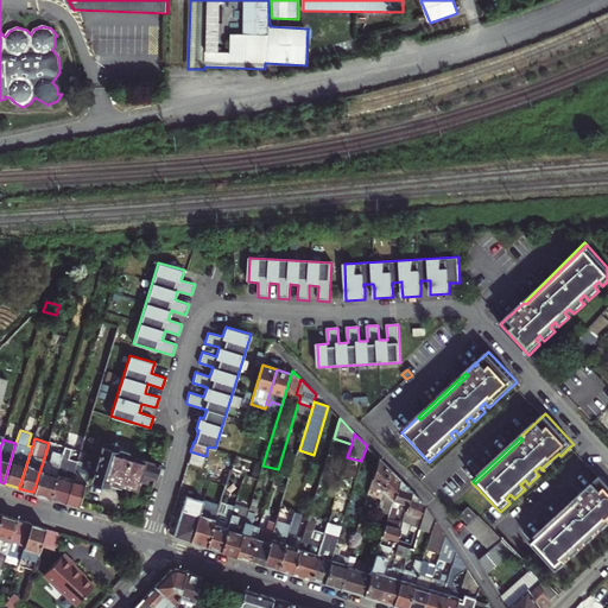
[(49,496),(64,445),(49,441),(49,443),(33,492),(40,494),(49,496)]
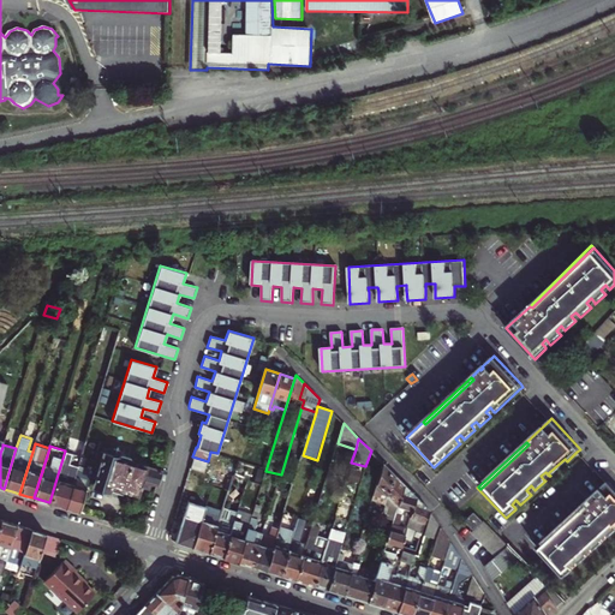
[(75,454),(65,451),(49,502),(57,505),(65,507),(76,475),(78,465),(71,464),(75,454)]
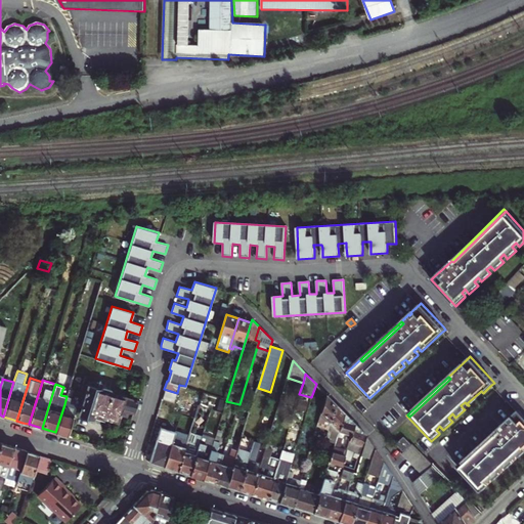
[(79,413),(92,418),(93,412),(104,417),(117,420),(118,416),(119,411),(124,412),(125,409),(128,410),(132,411),(136,400),(134,399),(112,392),(112,389),(102,386),(99,387),(98,388),(87,385),(79,413)]
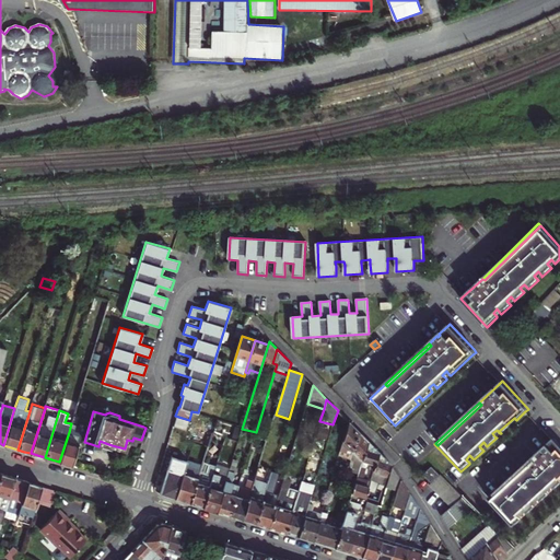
[(499,431),(501,433),(516,420),(514,418),(499,431)]
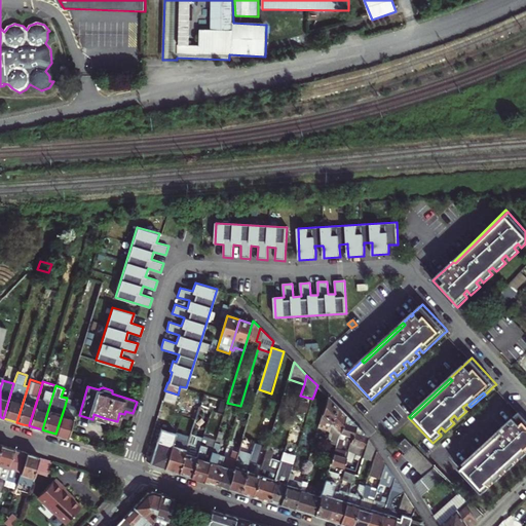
[(332,423),(337,406),(332,401),(328,396),(322,414),(332,423)]
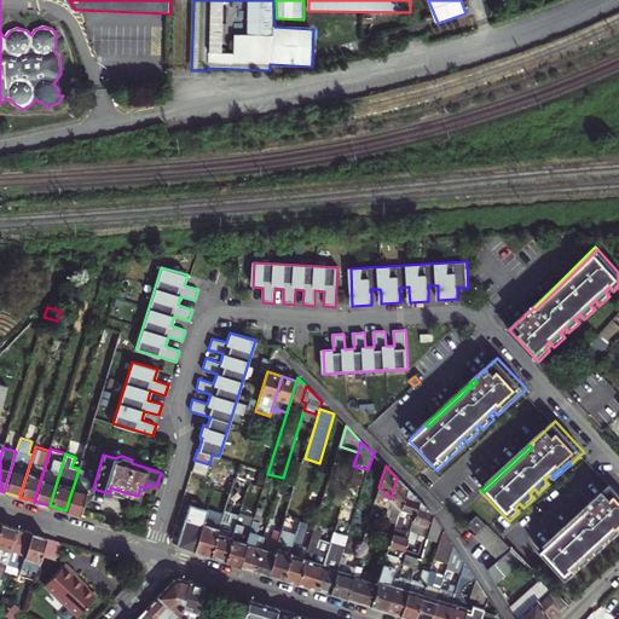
[(88,481),(76,478),(65,510),(71,513),(77,515),(88,481)]
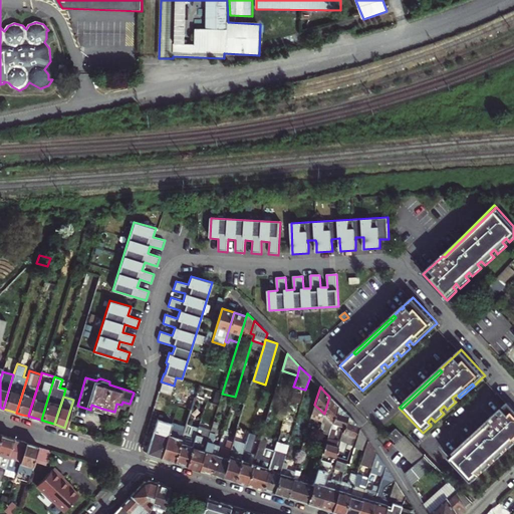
[(324,414),(333,423),(338,406),(334,401),(329,397),(324,414)]
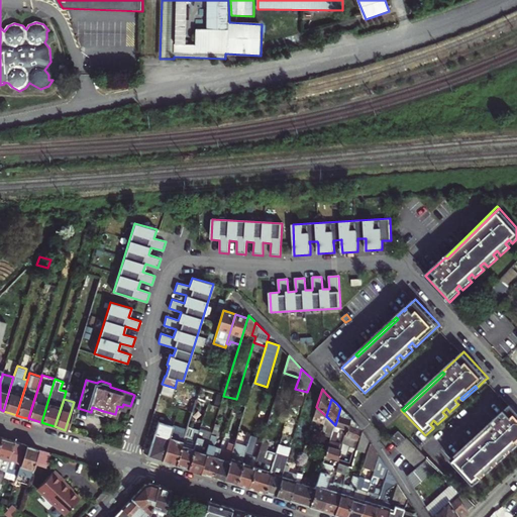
[(117,406),(116,410),(124,412),(126,405),(123,404),(122,407),(117,406)]
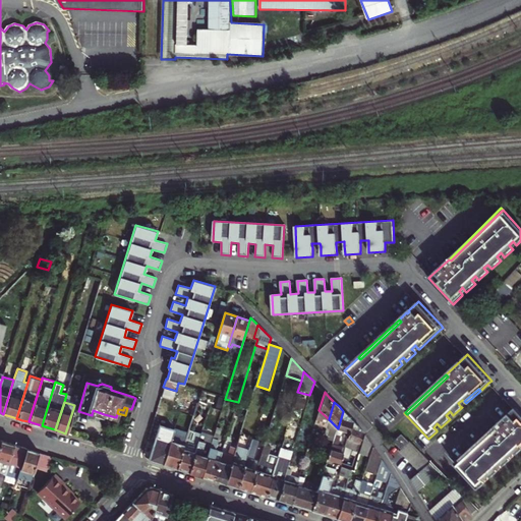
[(445,473),(470,500),(478,491),(478,490),(474,487),(478,483),(481,487),(482,487),(490,479),(487,475),(490,472),(495,475),(495,476),(504,468),(503,467),(500,464),(504,460),(507,464),(508,463),(506,461),(520,447),(520,412),(516,407),(513,410),(486,435),(488,437),(448,474),(446,472),(445,473)]
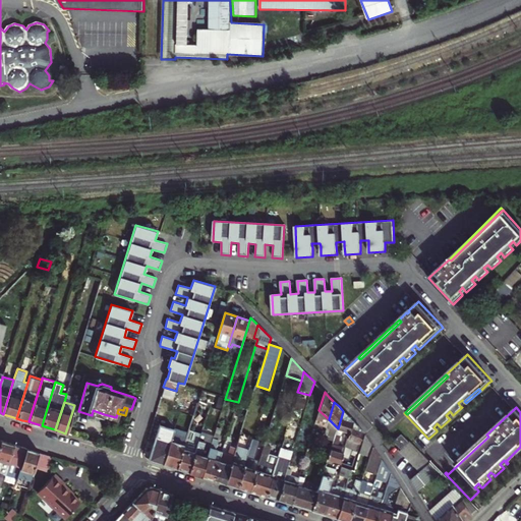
[(341,429),(349,431),(353,421),(348,416),(343,411),(338,428),(336,433),(334,441),(331,449),(342,452),(344,447),(338,445),(342,432),(340,432),(341,429)]
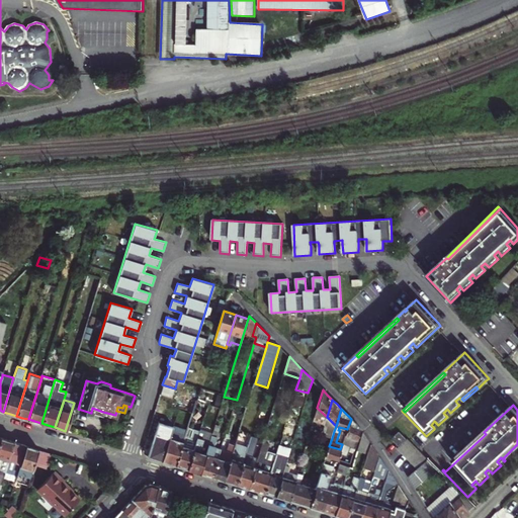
[(336,426),(327,417),(325,423),(334,431),(336,426)]
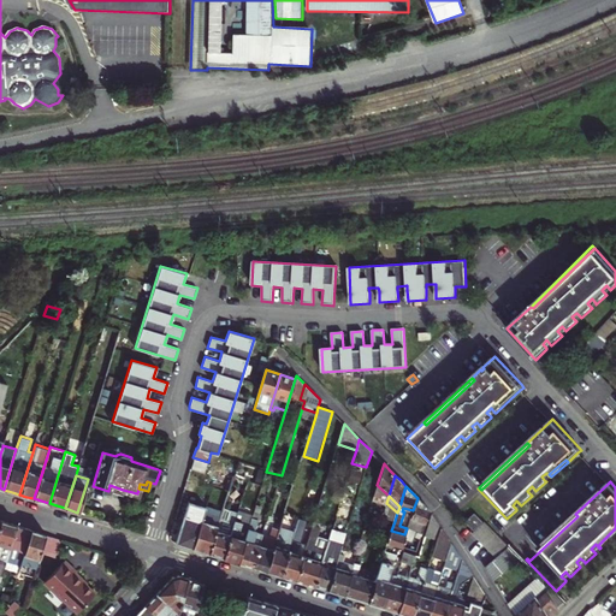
[(413,510),(407,528),(404,534),(403,539),(401,546),(406,548),(407,543),(409,544),(412,544),(413,544),(414,543),(415,542),(416,538),(419,539),(430,510),(425,505),(421,502),(418,498),(413,510)]
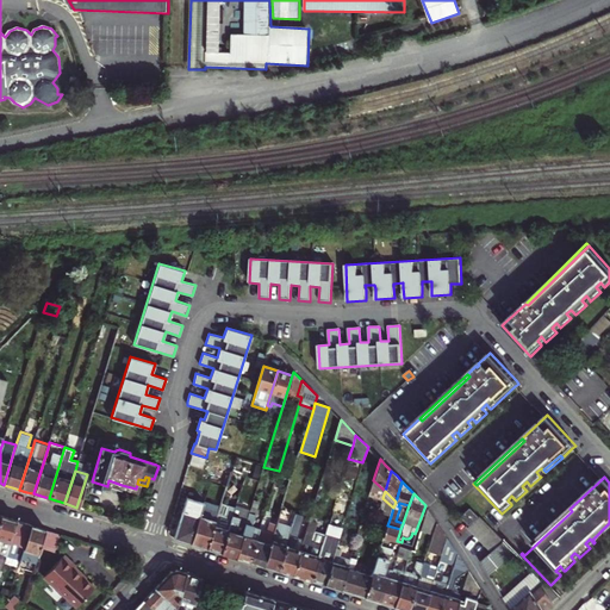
[(203,502),(186,497),(174,537),(191,543),(203,502)]
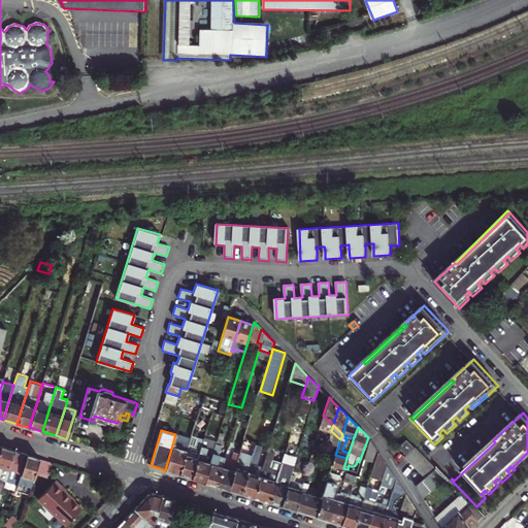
[(178,474),(191,438),(176,433),(175,434),(165,470),(172,472),(178,474)]
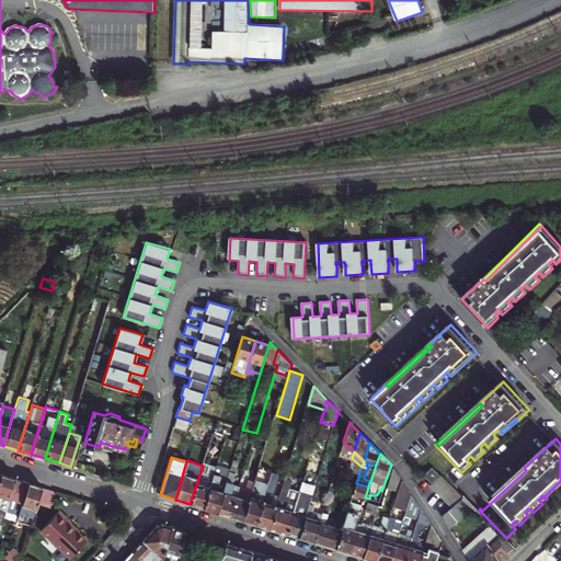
[(232,460),(231,465),(227,481),(225,485),(217,512),(222,514),(230,516),(240,484),(233,483),(235,481),(232,480),(235,471),(233,469),(236,461),(232,460)]
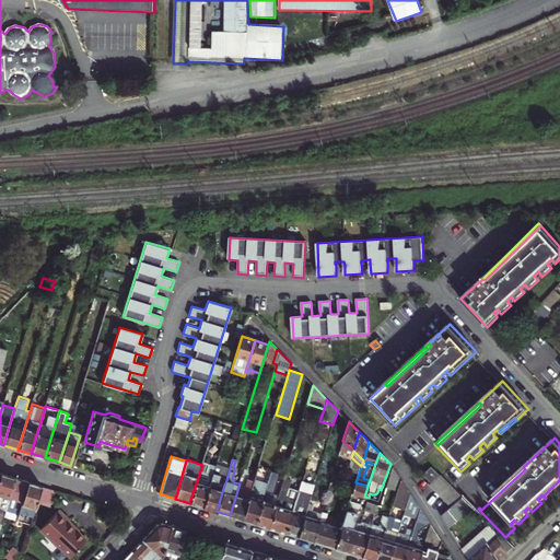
[(203,461),(202,465),(189,503),(196,504),(202,506),(216,465),(203,461)]
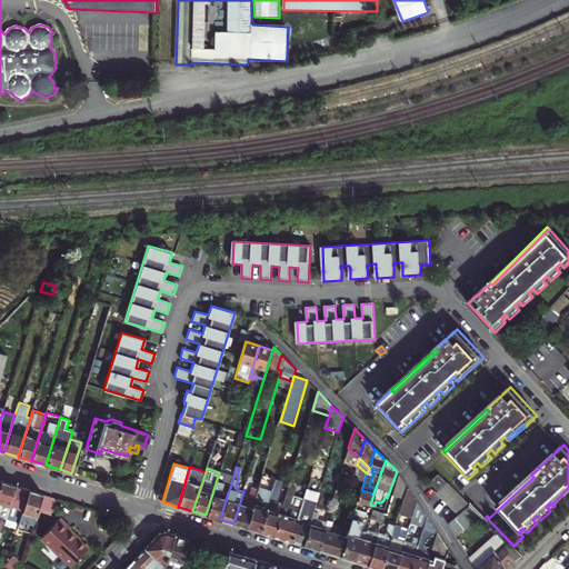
[(226,486),(230,488),(235,471),(230,470),(229,473),(220,470),(219,472),(206,515),(213,517),(220,519),(228,492),(223,491),(226,486)]
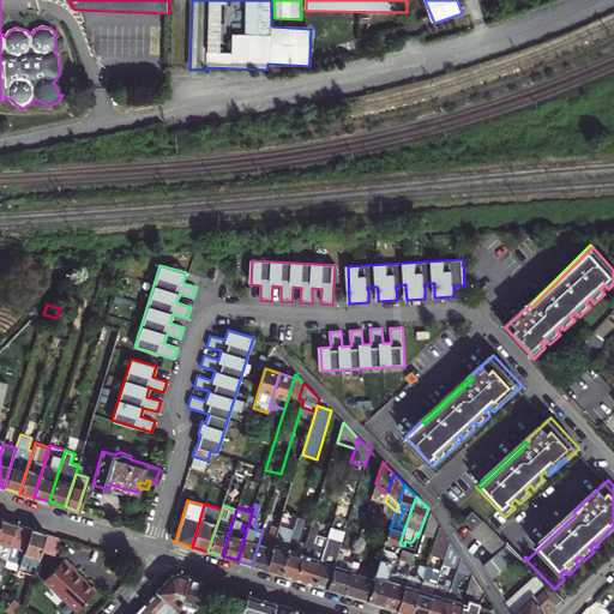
[(474,528),(485,518),(476,510),(467,519),(474,528)]
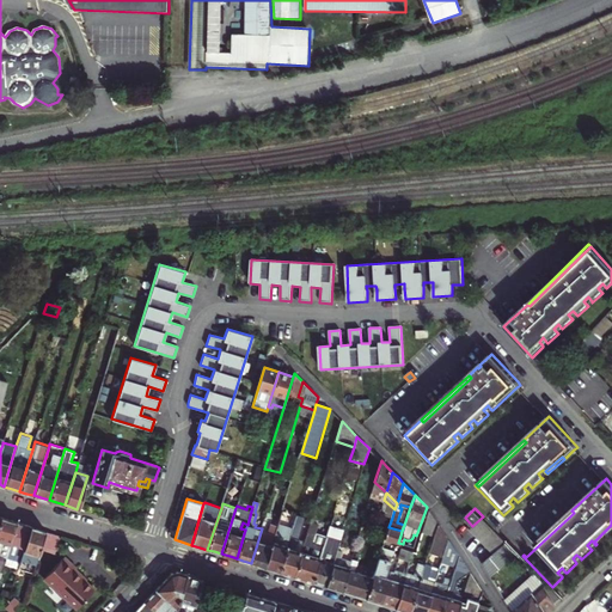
[(436,521),(429,510),(422,532),(434,536),(438,524),(436,521)]
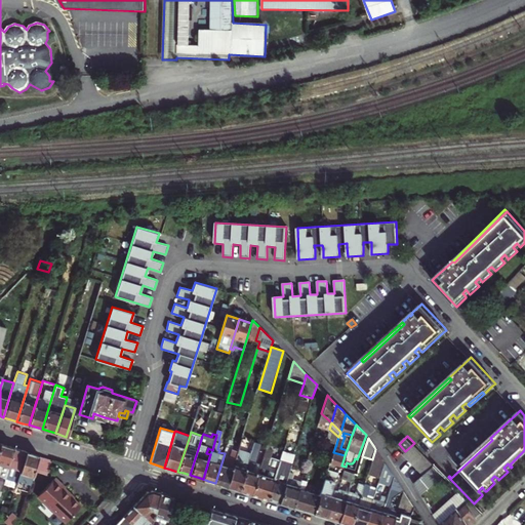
[(492,440),(490,438),(449,476),(451,478),(492,440)]
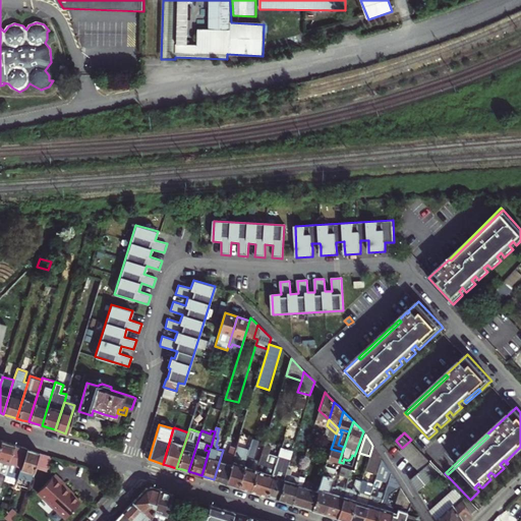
[(245,438),(240,436),(237,447),(226,483),(232,484),(237,486),(250,448),(243,446),(245,438)]
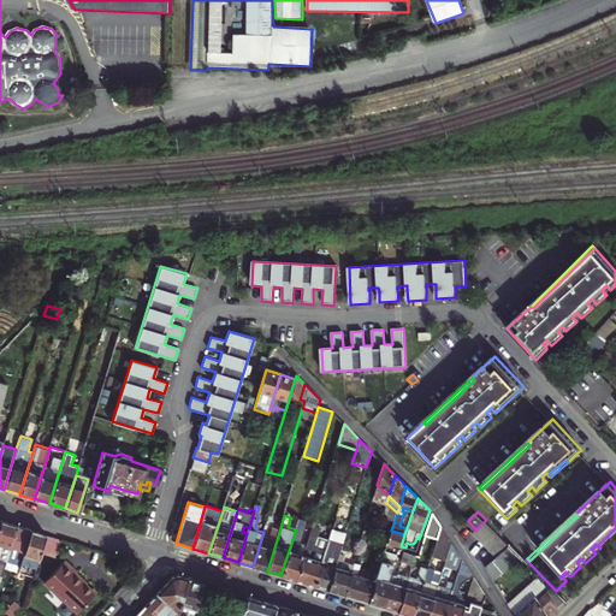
[(304,521),(298,519),(296,529),(280,575),(288,578),(295,580),(303,555),(297,554),(301,542),(297,540),(297,538),(298,537),(301,535),(304,521)]
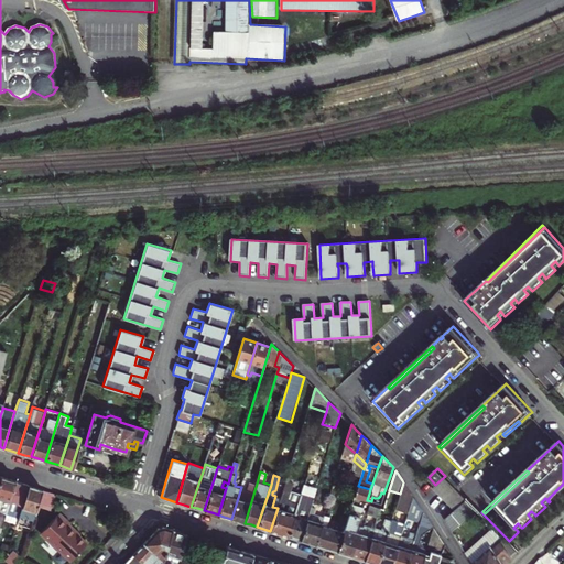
[(0,521),(4,522),(11,500),(17,480),(9,478),(2,476),(0,484),(0,521)]
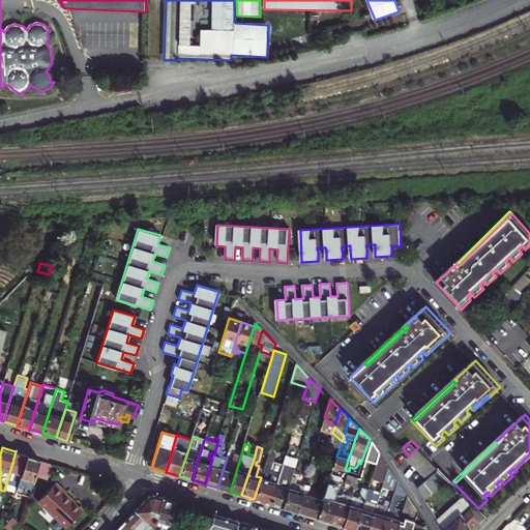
[(440,471),(418,447),(409,455),(408,457),(429,480),(435,475),(440,471)]
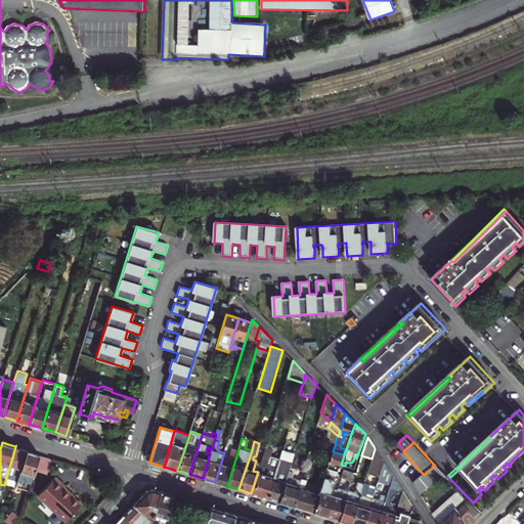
[(266,498),(279,457),(272,455),(274,448),(266,445),(261,463),(258,472),(251,493),(259,495),(266,498)]
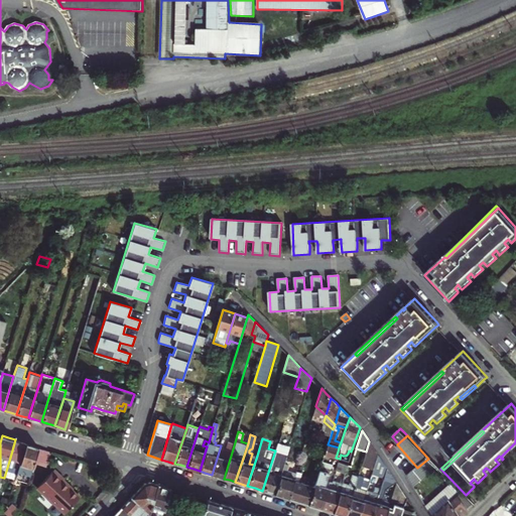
[(15,439),(10,458),(22,462),(27,443),(21,441),(15,439)]
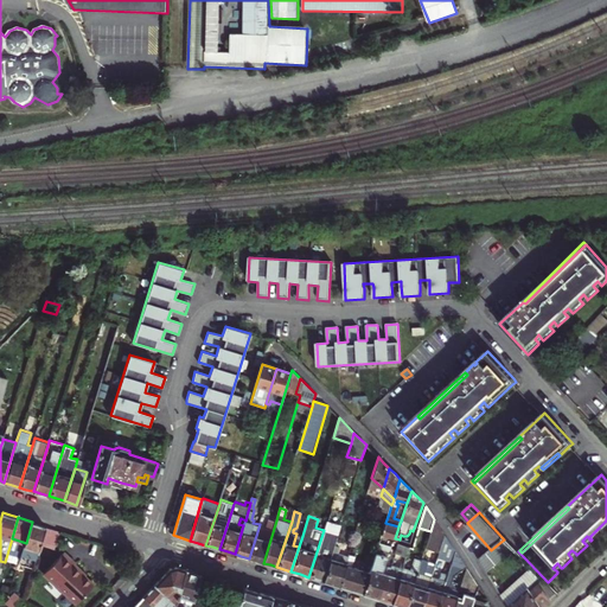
[(269,519),(267,526),(260,524),(249,558),(256,561),(263,563),(276,521),(269,519)]
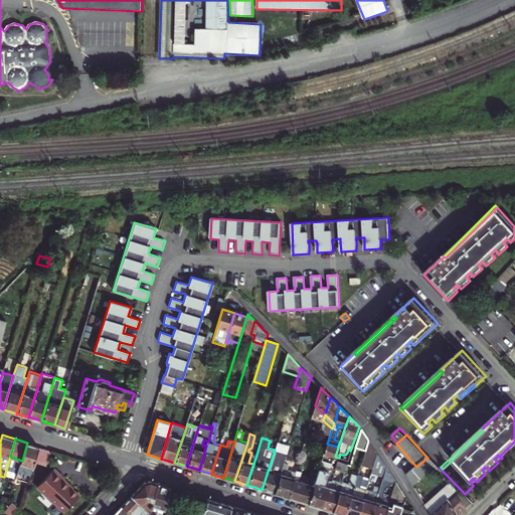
[(365,451),(361,465),(373,469),(377,455),(368,441),(365,451)]
